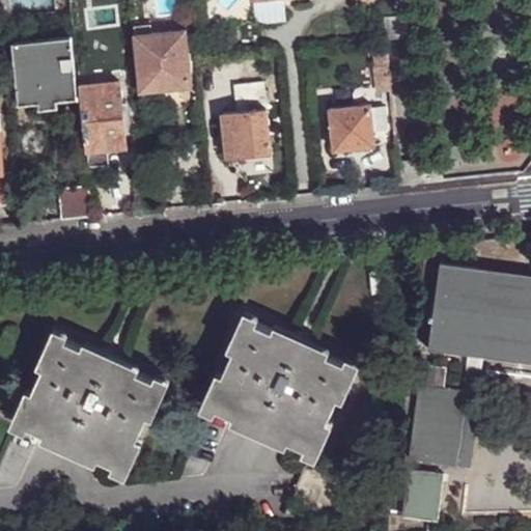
[(253,0),(255,17),(267,21),(285,19),(283,0),(253,0)]
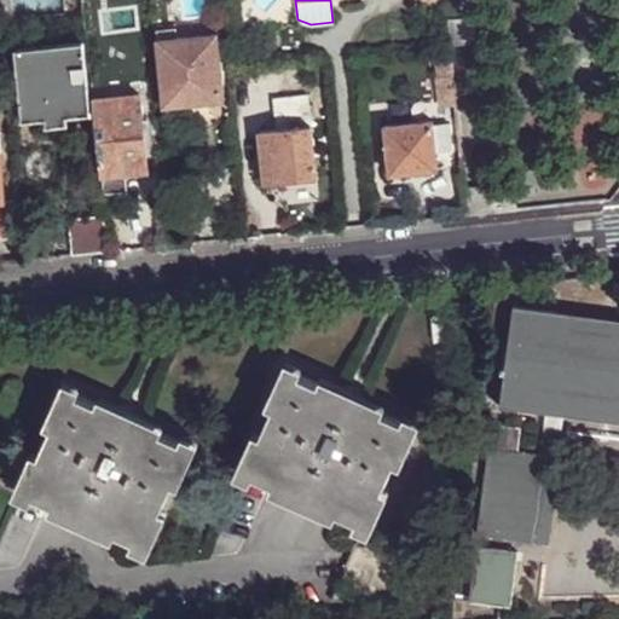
[(618,0),(611,0),(612,15),(609,15),(608,18),(615,18),(618,21),(618,45),(618,46),(609,48),(611,59),(618,58),(618,0)]
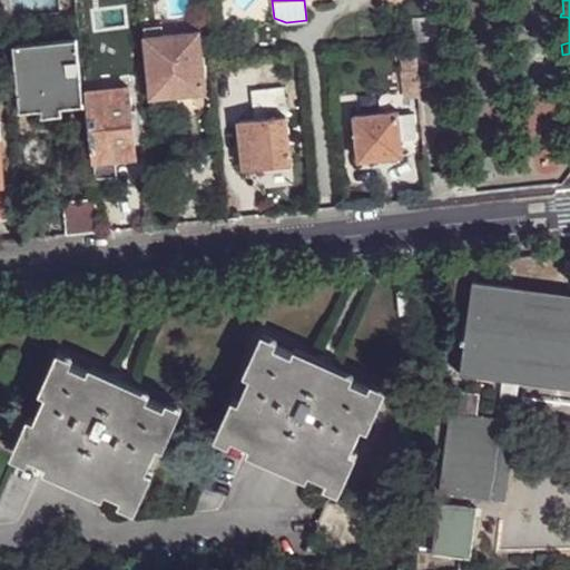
[(151,98),(206,91),(200,30),(146,36),(151,98)]
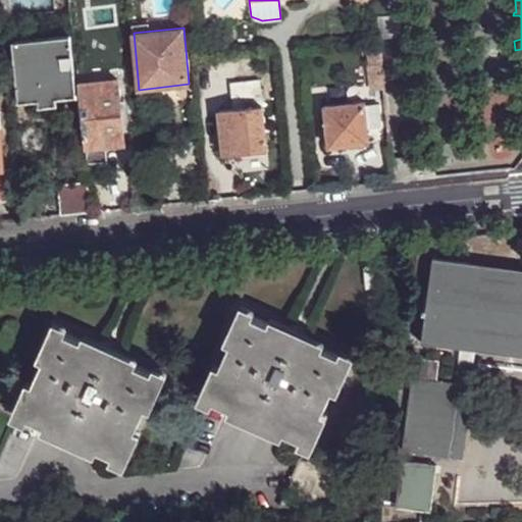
[(76,94),(71,35),(13,41),(19,100),(76,94)]
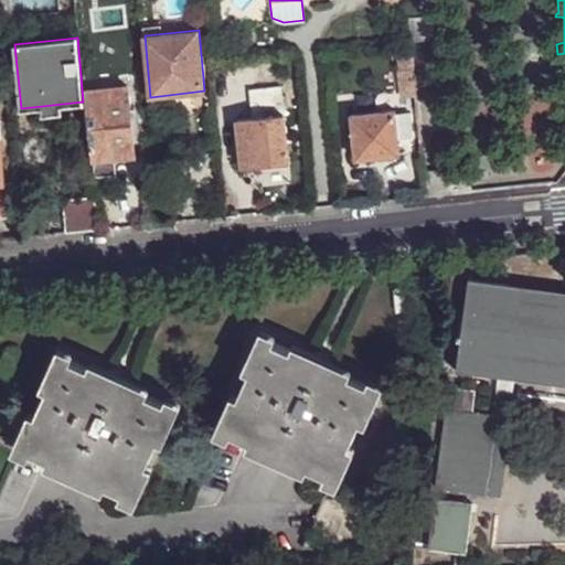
[(402,97),(416,96),(413,71),(400,72),(402,97)]
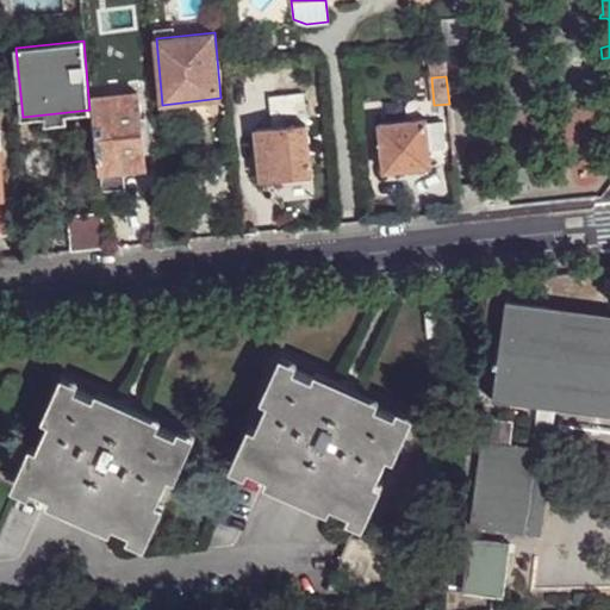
[(138,93),(92,98),(99,173),(145,168),(138,93)]
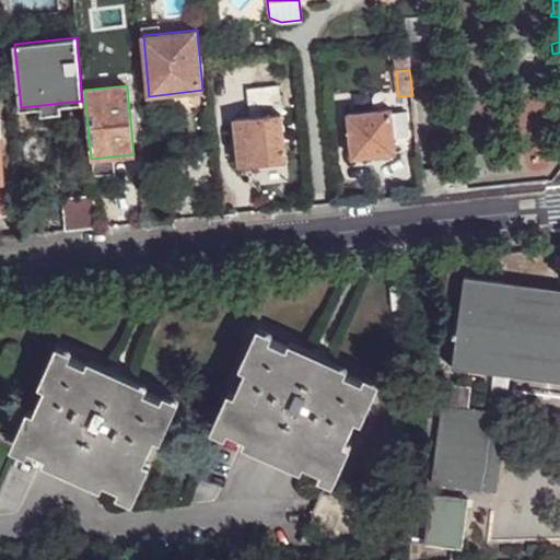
[(249,91),(251,116),(281,113),(279,89),(249,91)]
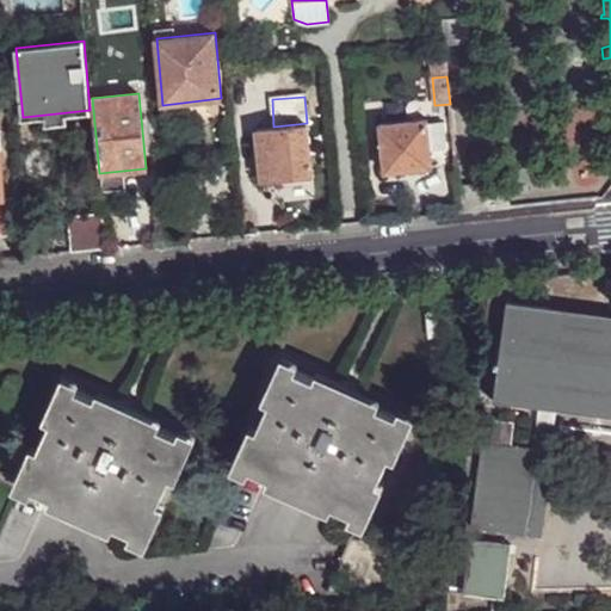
[(431,149),(429,123),(429,119),(411,121),(399,122),(381,123),(384,171),(432,166),(431,149)]
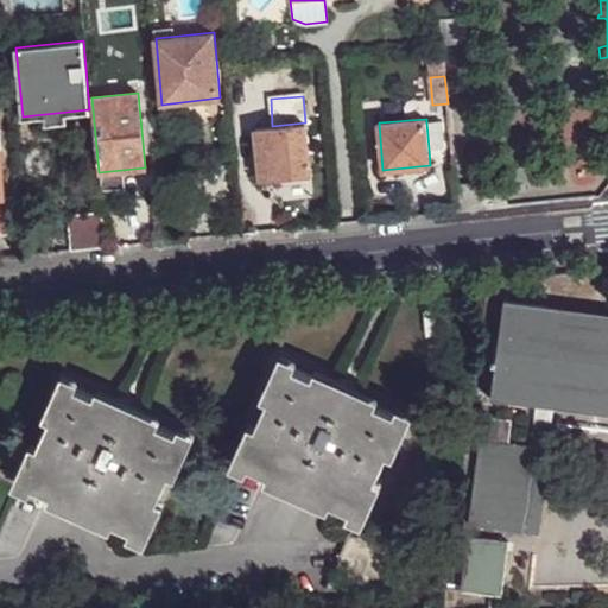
[(443,121),(426,122),(429,149),(445,147),(443,121)]
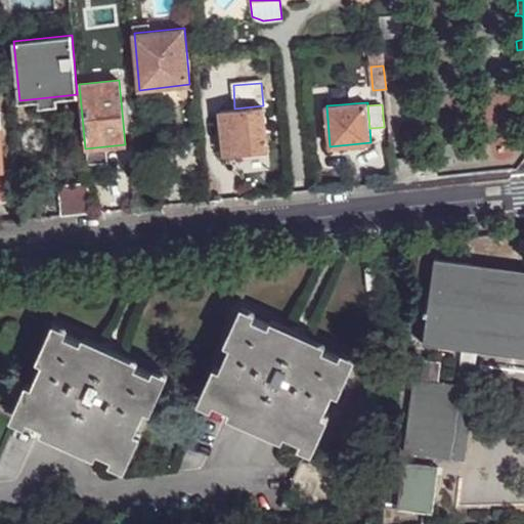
[(263,105),(234,108),(220,111),(225,154),(243,151),(243,156),(269,153),(263,105)]
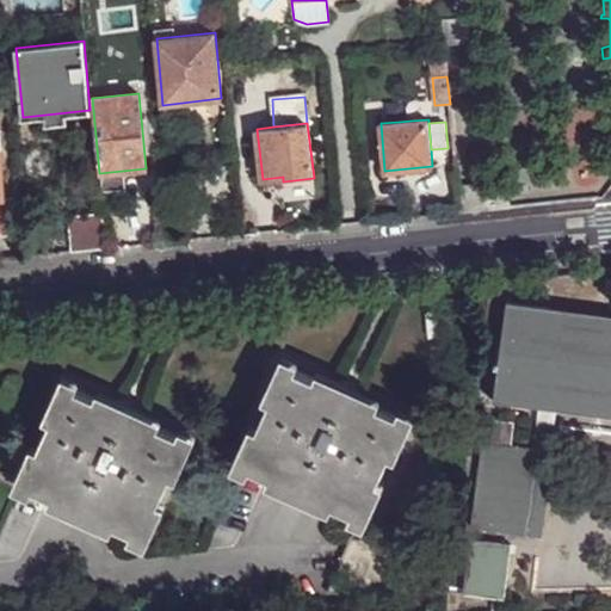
[(22,234),(17,197),(10,198),(4,198),(0,198),(0,223),(1,234),(1,236),(22,234)]
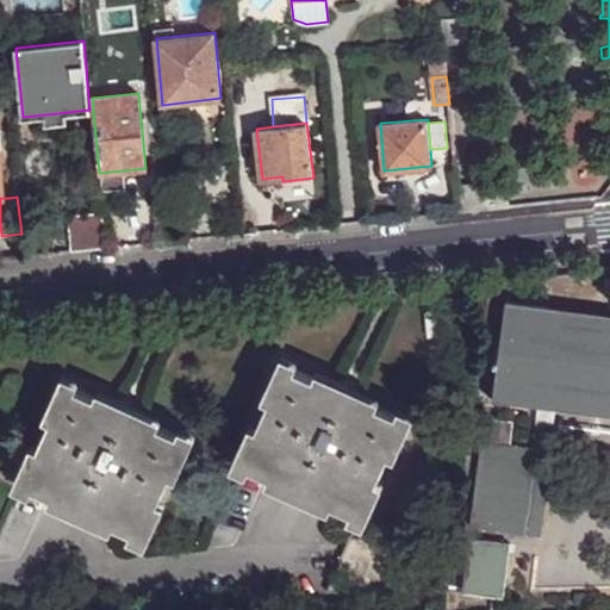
[(76,250),(106,247),(103,211),(68,215),(70,251),(76,250)]
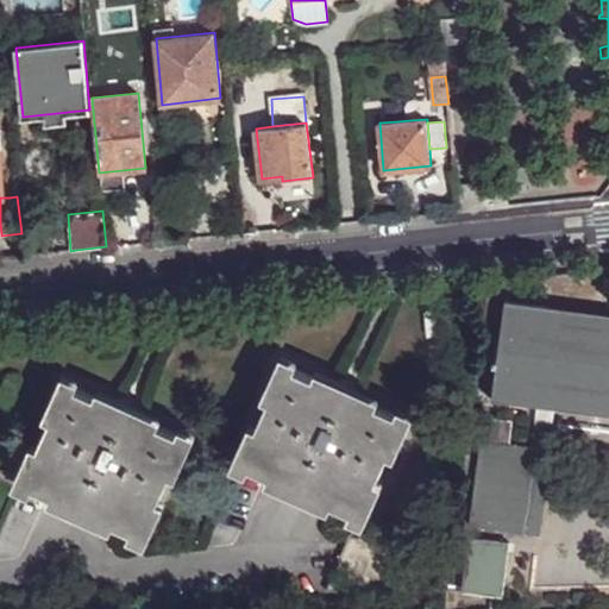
[(608,412),(608,314),(506,300),(494,396),(608,412)]
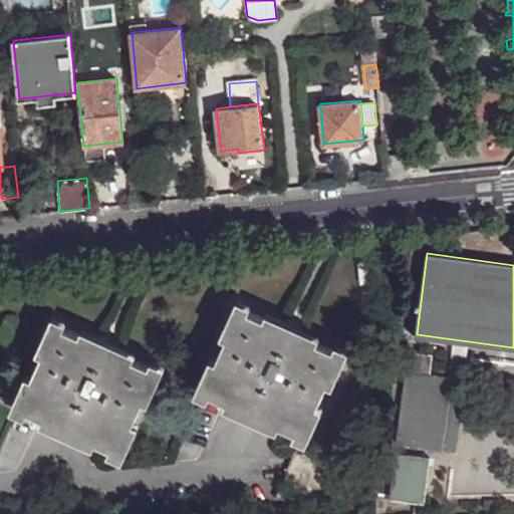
[(304,435),(341,352),(241,306),(203,390),(304,435)]
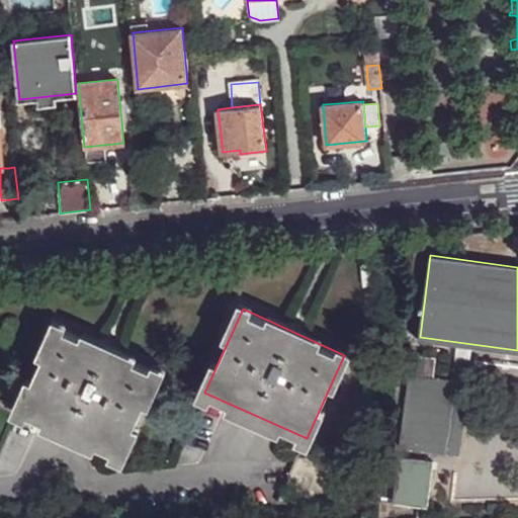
[(121,455),(159,371),(57,325),(19,409),(121,455)]
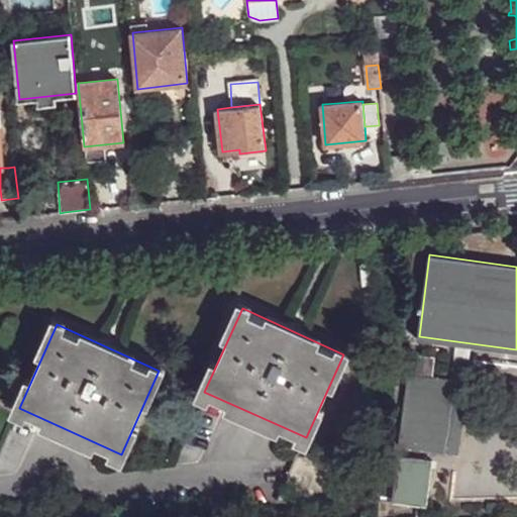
[(458,453),(469,381),(414,373),(404,446),(458,453)]
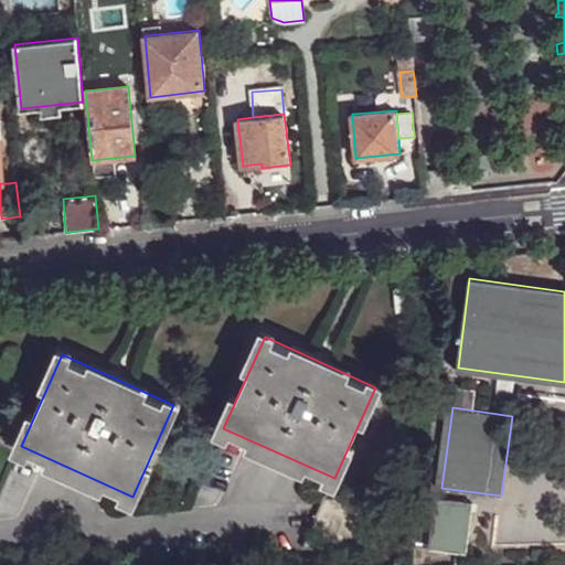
[(464,552),(470,502),(433,498),(427,547),(464,552)]
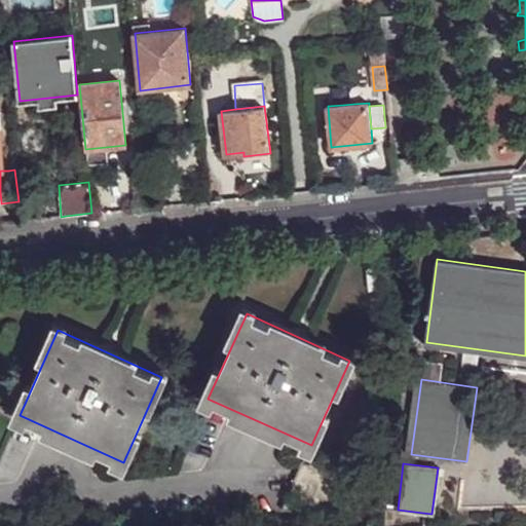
[(99,512),(98,525),(112,525),(112,512),(99,512)]
